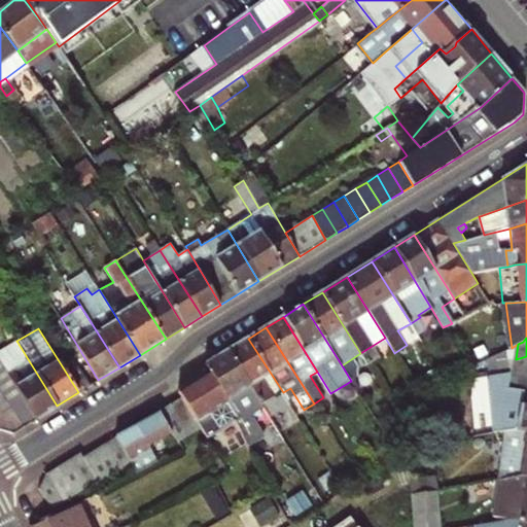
[(229,351),(269,415),(288,402),(283,392),(248,339),(229,351)]
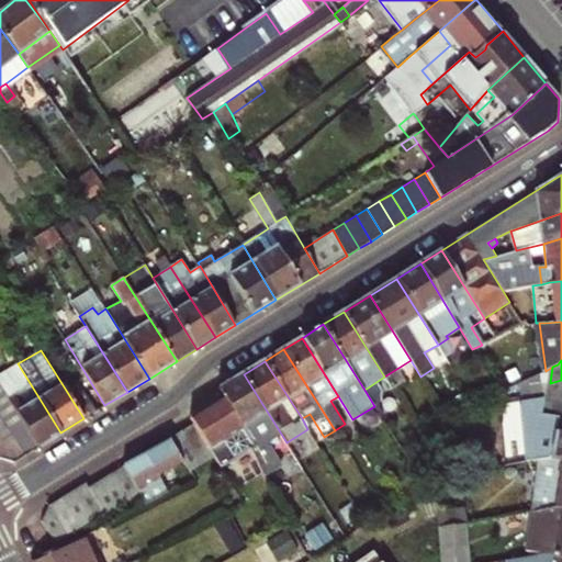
[(60,433),(18,363),(0,374),(0,415),(1,416),(9,428),(26,453),(60,433)]
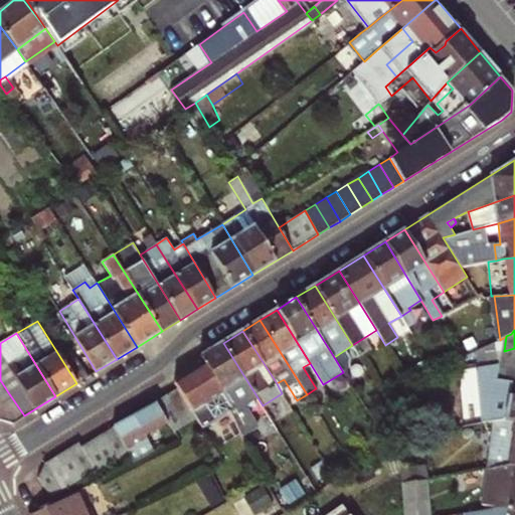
[(206,364),(224,393),(234,408),(230,410),(240,433),(256,423),(250,412),(263,405),(223,343),(202,356),(206,364)]
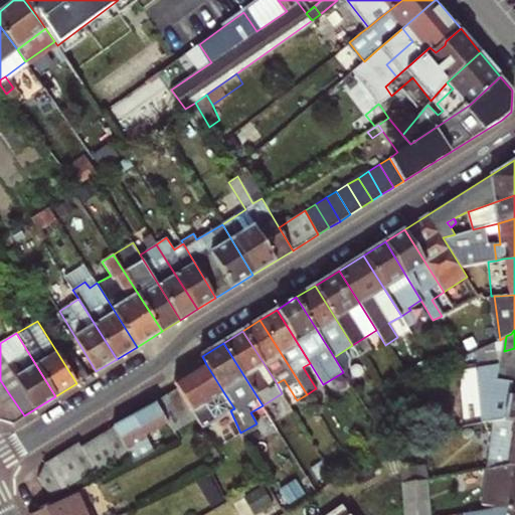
[(514,348),(504,351),(503,363),(514,364),(514,348)]
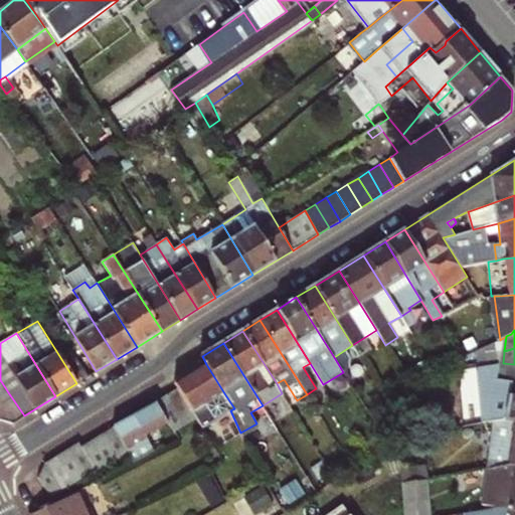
[(73,352),(61,359),(76,383),(89,376),(73,352)]
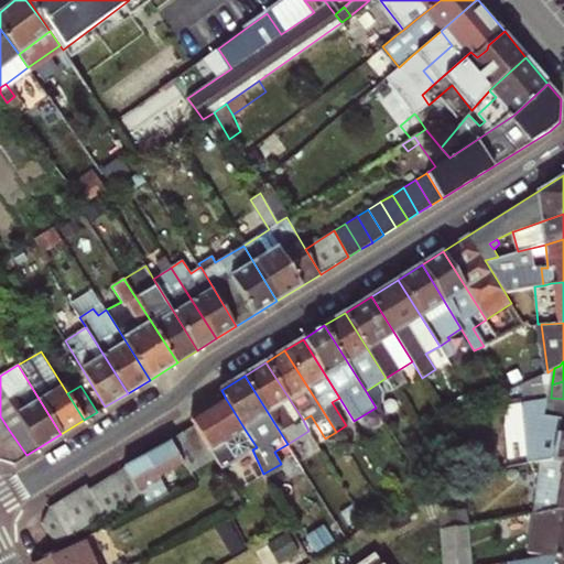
[(516,466),(540,462),(551,459),(563,461),(563,399),(551,398),(549,397),(544,429),(521,426),(516,466)]
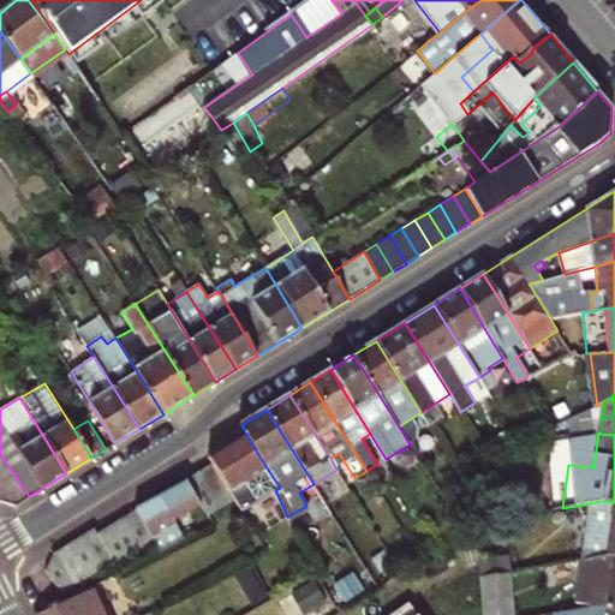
[(213,464),(230,491),(268,470),(246,435),(221,451),(209,458),(213,464)]
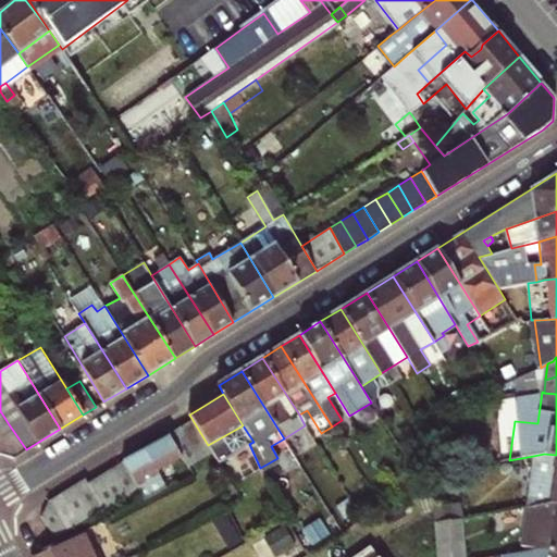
[(180,426),(199,459),(212,452),(208,445),(193,420),(180,426)]
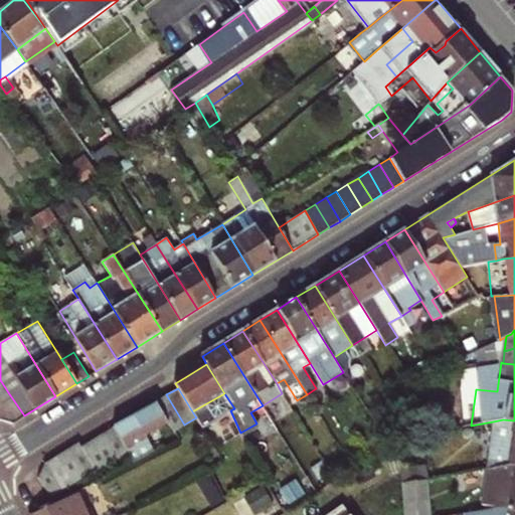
[(0,396),(0,417),(14,422),(24,415),(8,392),(0,396)]
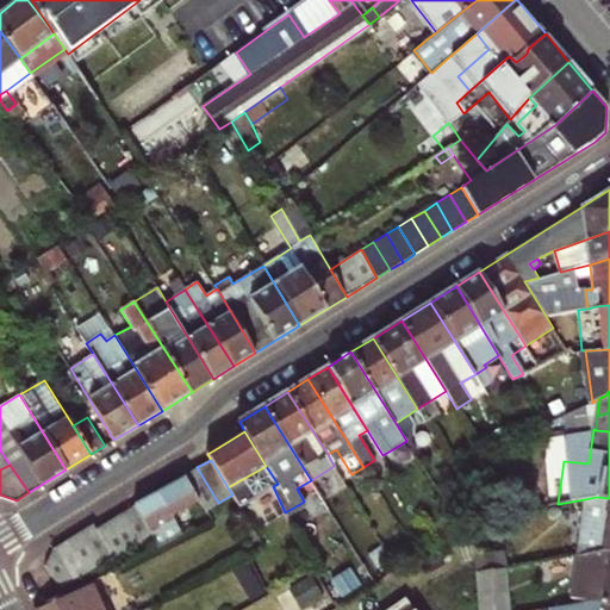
[(218,503),(197,467),(185,474),(186,475),(206,510),(218,503)]
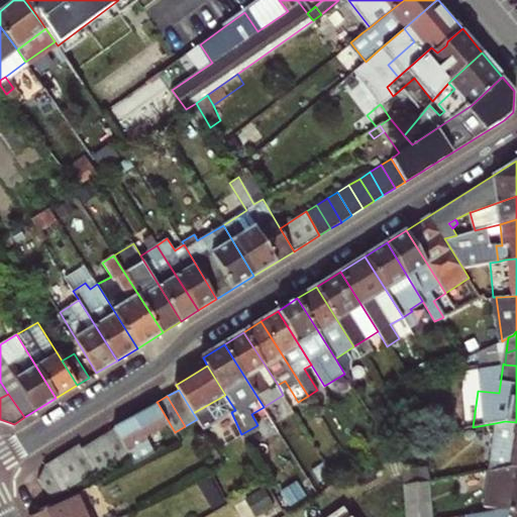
[(158,403),(113,428),(128,453),(134,462),(180,439),(175,432),(158,403)]
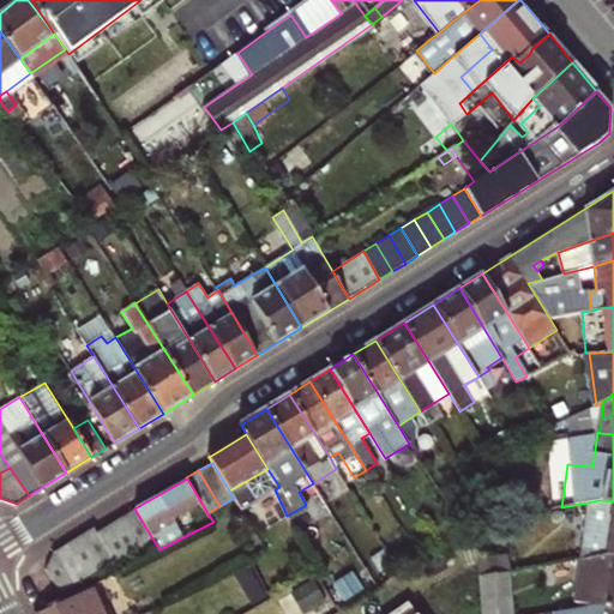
[(588,503),(579,558),(608,553),(613,553),(613,501),(600,500),(588,503)]
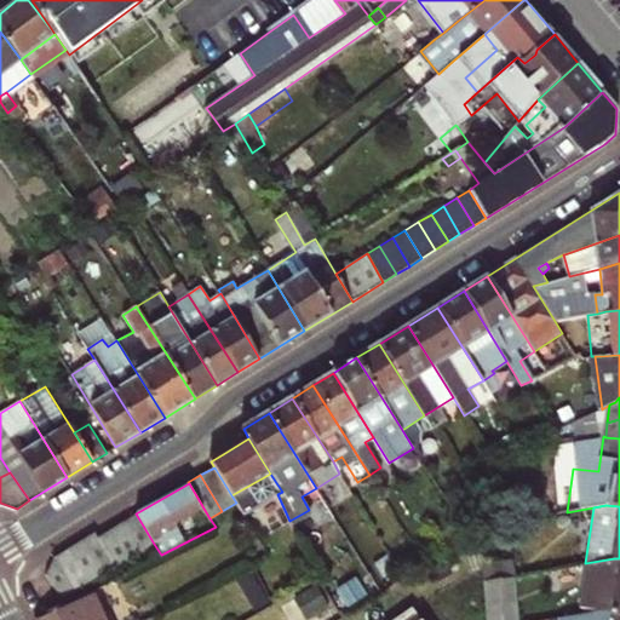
[(136,514),(125,521),(142,551),(154,544),(136,514)]
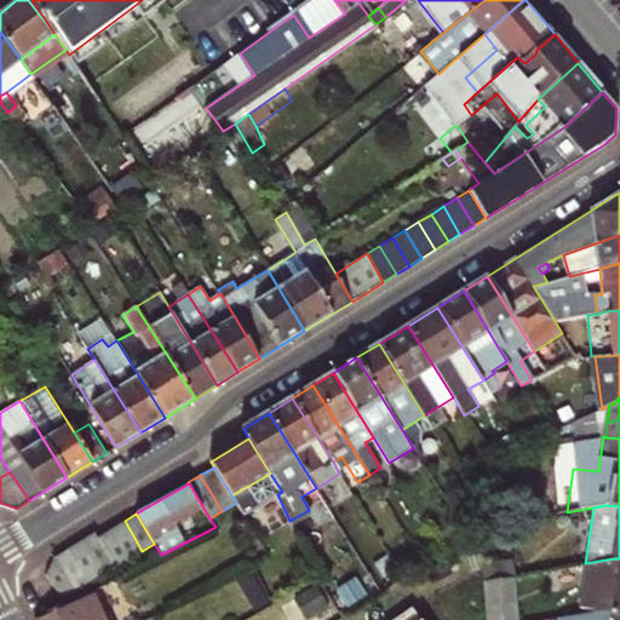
[(125,521),(112,528),(130,558),(142,551),(125,521)]
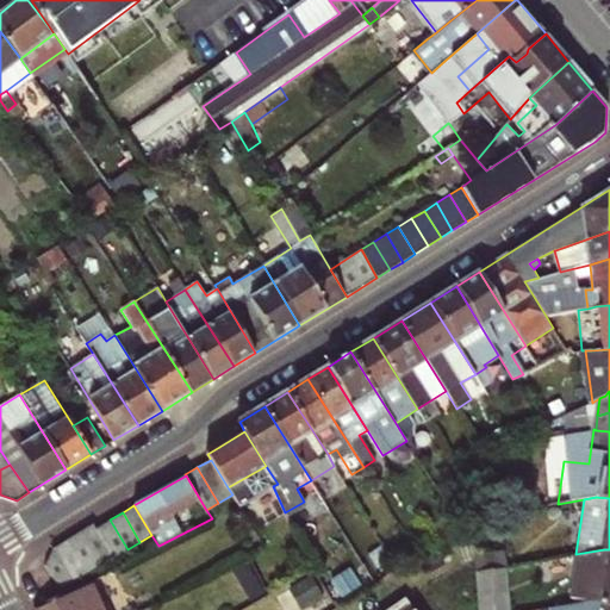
[(110,520),(97,528),(112,555),(114,558),(128,549),(110,520)]
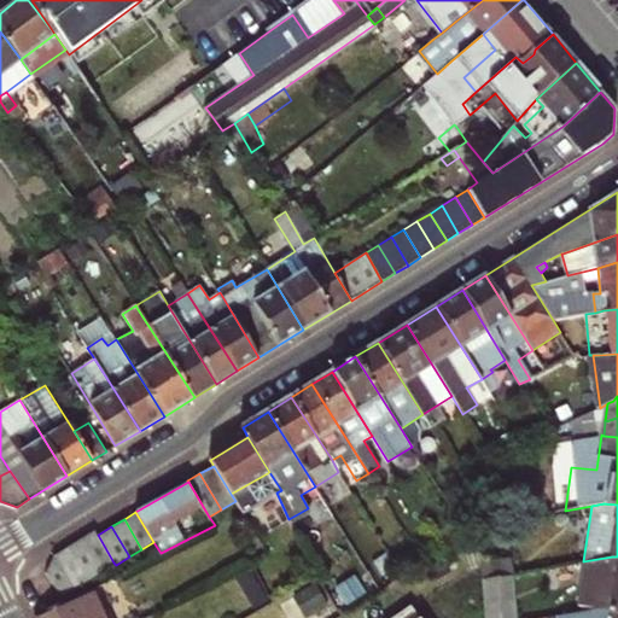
[(94,530),(66,547),(87,578),(114,563),(98,535),(94,530)]
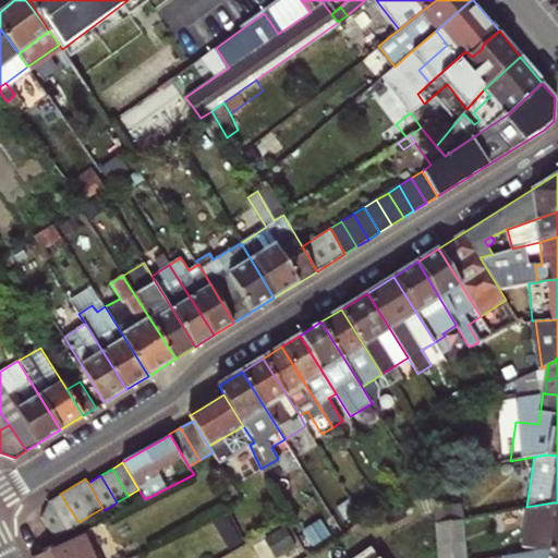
[(60,494),(50,499),(69,529),(79,522),(60,494)]
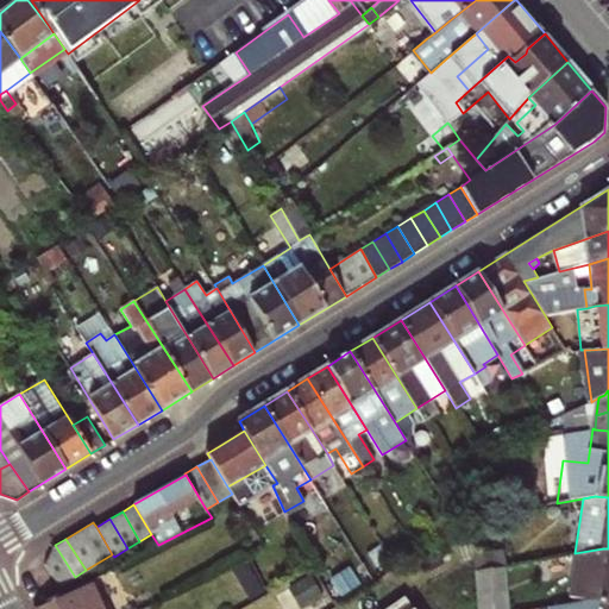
[(75,577),(55,545),(46,564),(61,585),(75,577)]
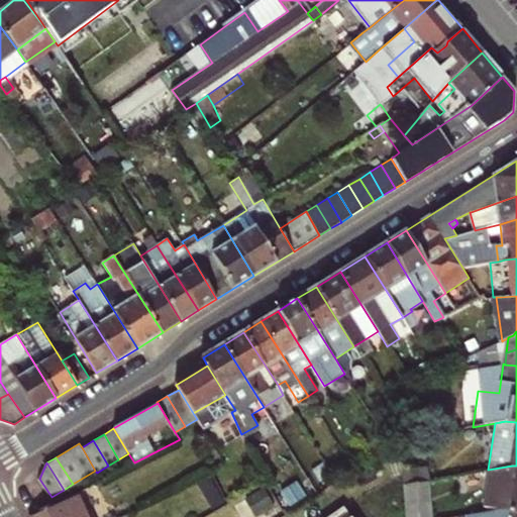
[(321,462),(309,471),(318,485),(330,478),(321,462)]
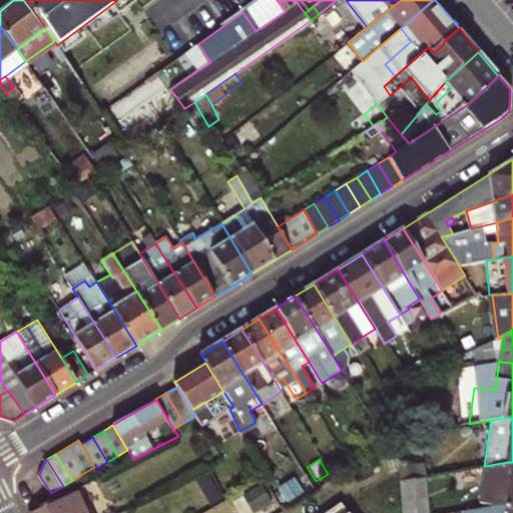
[(479,503),(498,506),(512,508),(512,462),(508,462),(484,466),(479,503)]
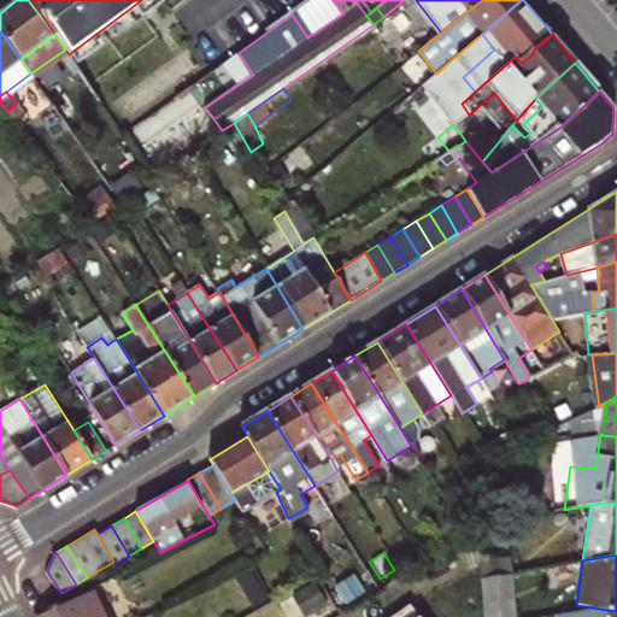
[(480,560),(481,579),(512,574),(511,557),(480,560)]
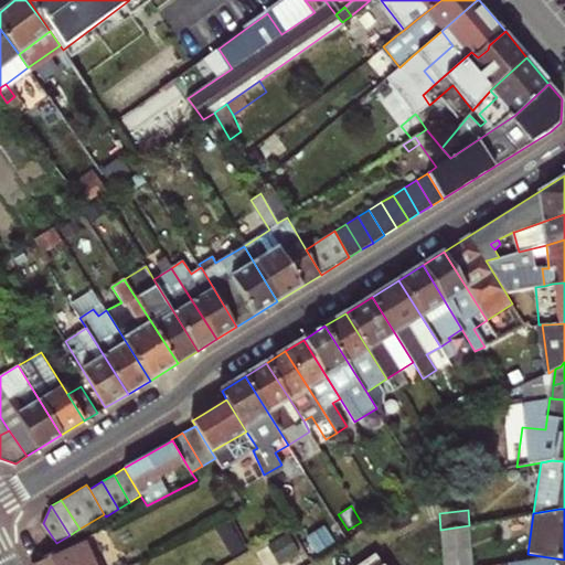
[(471,564),(469,525),(440,530),(441,547),(443,564),(471,564)]
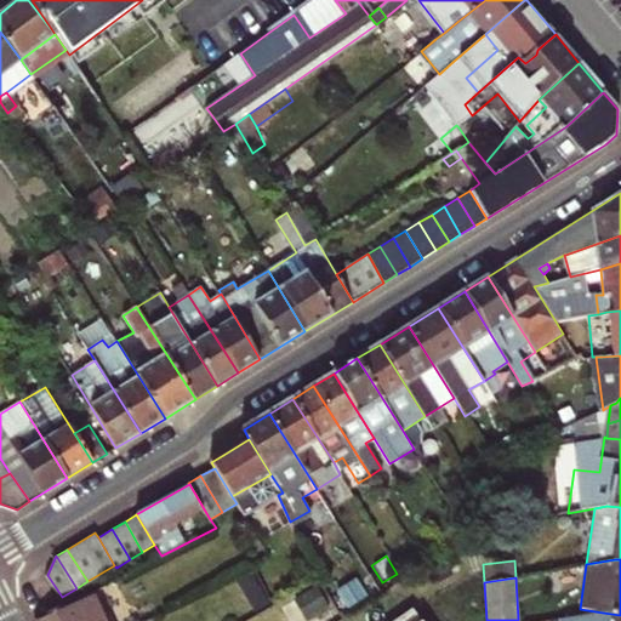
[(35,616),(36,620),(104,620),(92,591),(35,616)]
